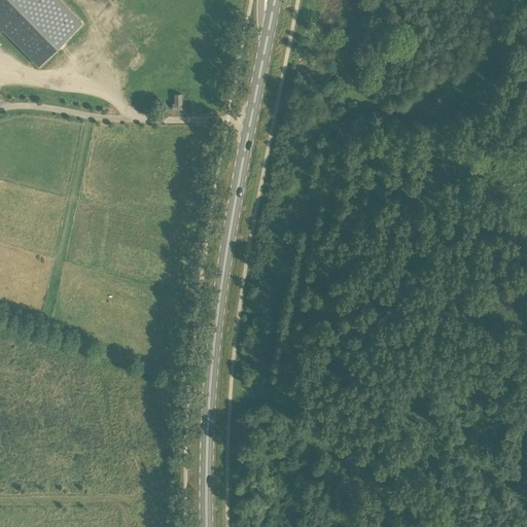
[(0,0),(0,31),(1,33),(37,70),(83,24),(69,8),(61,0),(0,0)]
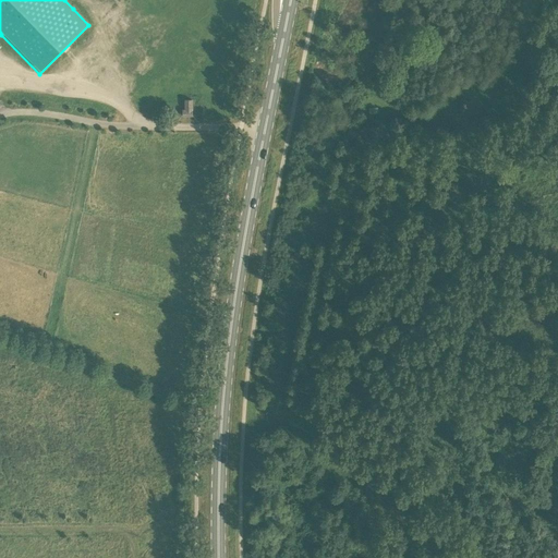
[(117,17),(129,0),(120,0),(111,13),(117,17)]
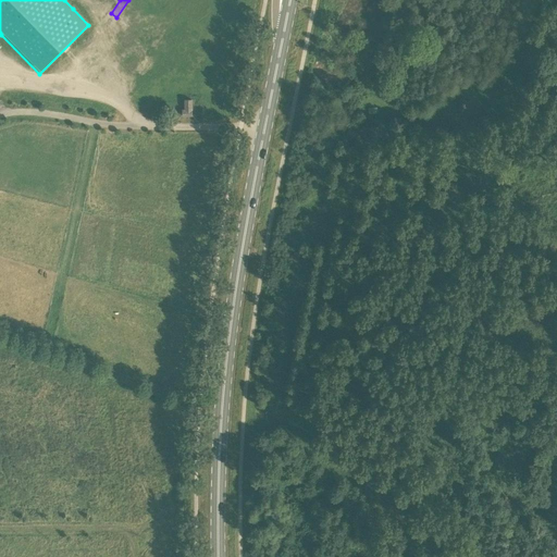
[(192,99),(185,100),(185,110),(183,110),(183,115),(193,115),(192,99)]
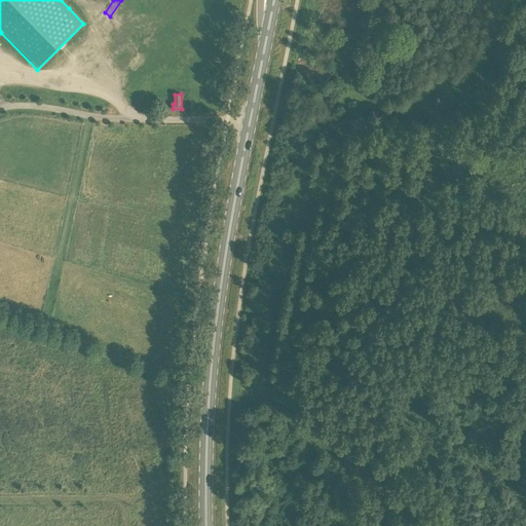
[(442,99),(435,96),(430,107),(438,109),(442,99)]
